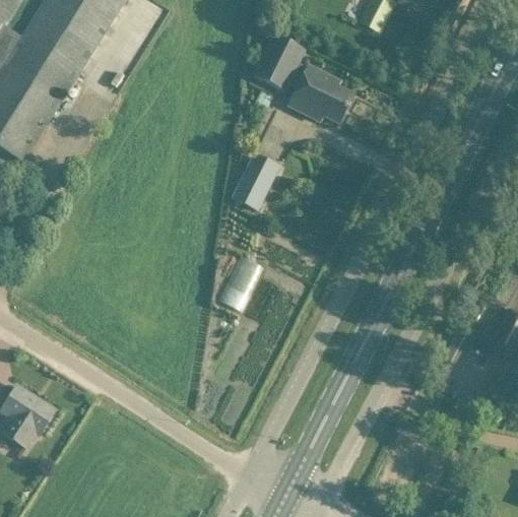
[(0,0),(0,146),(24,162),(125,0),(44,0),(22,36),(7,25),(22,0),(0,0)]
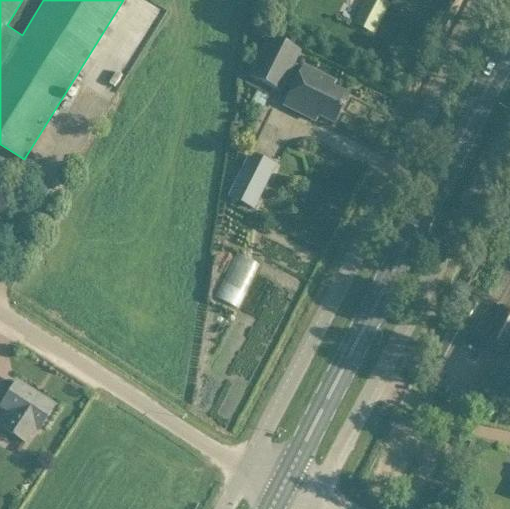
[(388,1),(386,0),(364,0),(354,21),(373,30),(388,1)]
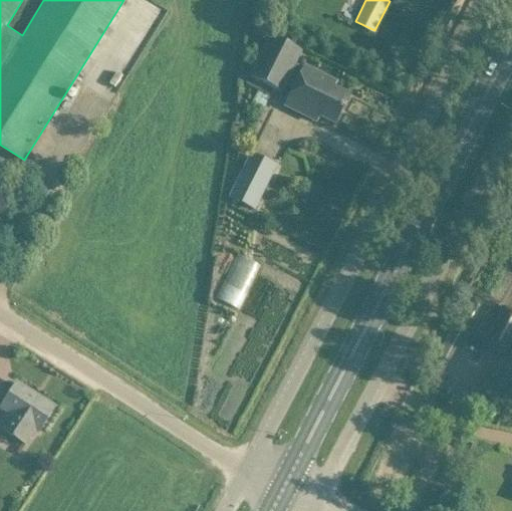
[(273,32),(251,74),(283,90),(287,81),(295,85),(305,65),(297,61),(303,49),(273,32)]
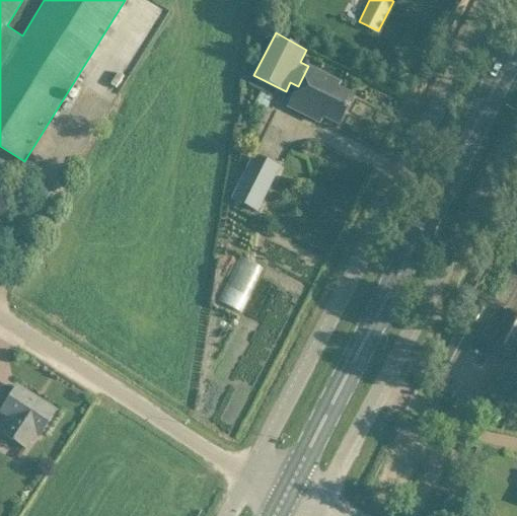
[(341,81),(334,78),(308,65),(298,86),(289,103),(321,120),(324,115),(341,124),(355,95),(339,87),(341,81)]
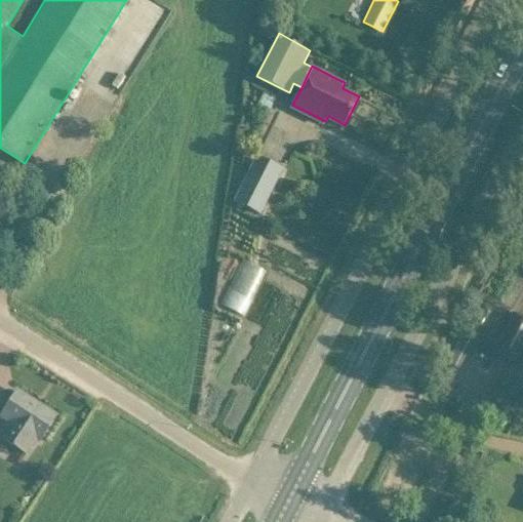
[(265,90),(259,102),(271,109),(277,97),(265,90)]
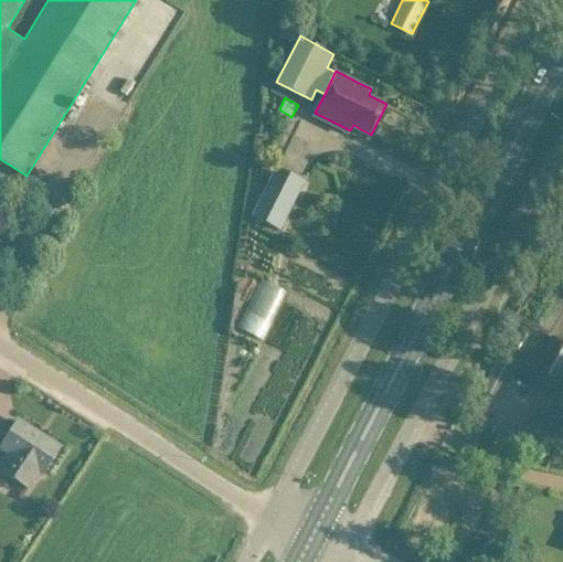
[(305,179),(277,166),(254,213),(282,228),(305,179)]
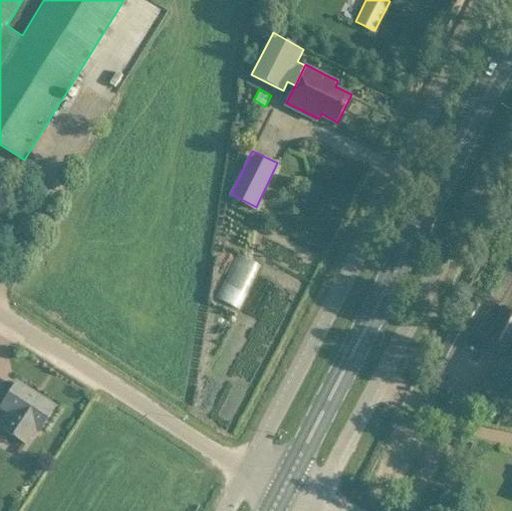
[(247,309),(269,265),(248,255),(226,299),(247,309)]
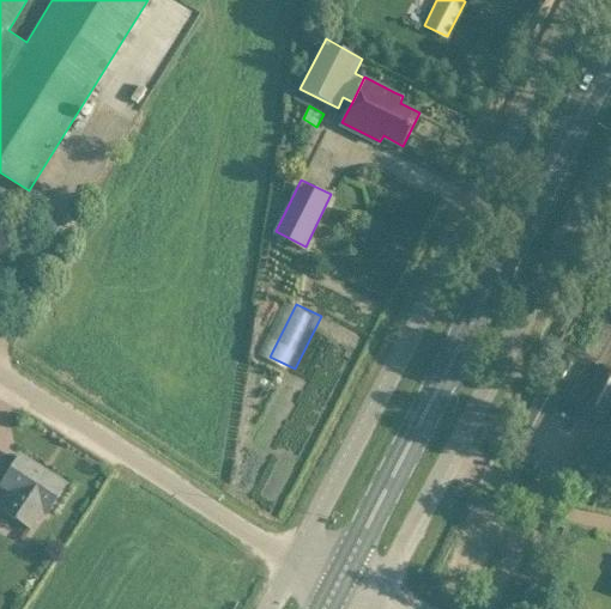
[(578,407),(610,421),(610,365),(600,360),(578,407)]
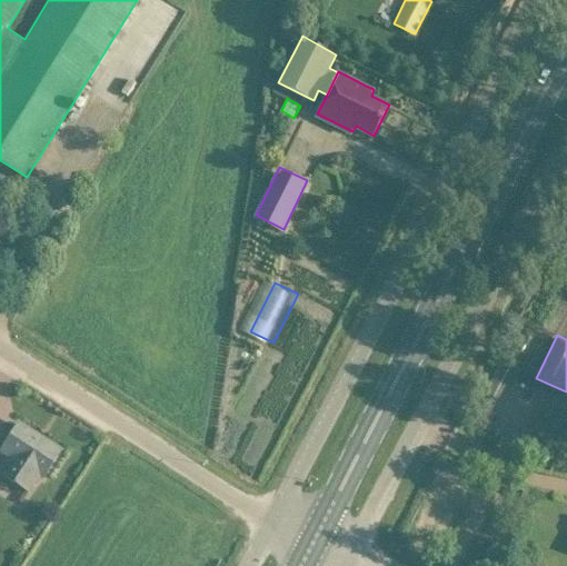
[(505,377),(511,364),(503,359),(495,373),(505,377)]
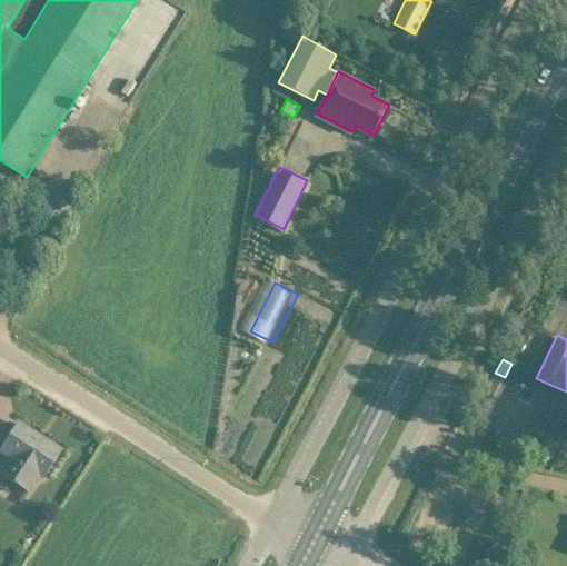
[(0,472),(31,492),(42,474),(46,476),(62,449),(20,423),(3,449),(11,454),(0,469),(0,472)]
